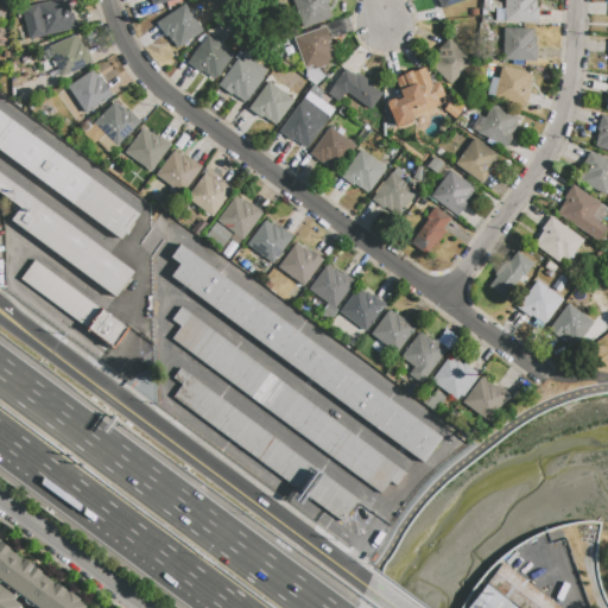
[(21,8),(55,0),(65,0),(68,5),(69,5),(71,14),(74,13),(77,27),(29,39),(21,8)]
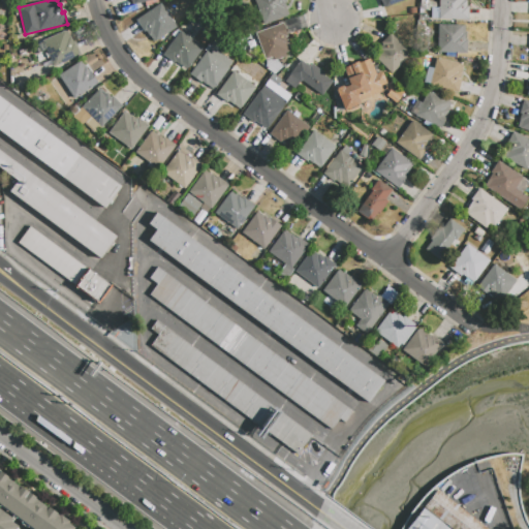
[(285,0),(286,1),(284,2),(289,16),(263,25),(254,0),(285,0)]
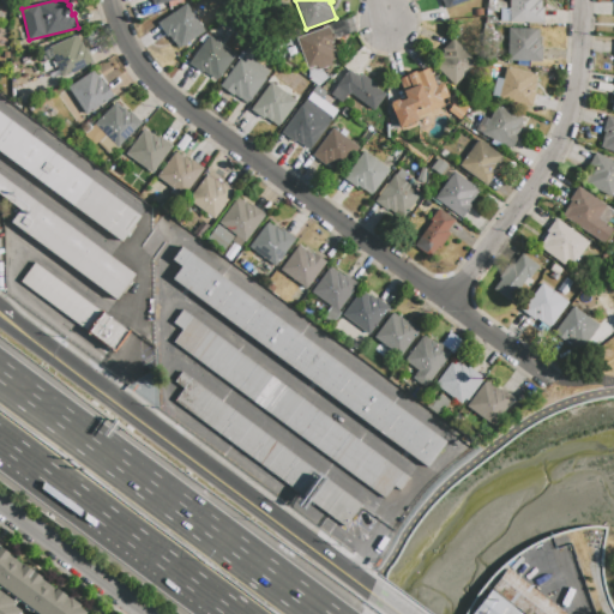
[(471,0),(446,10),(443,1),(441,2),(440,0),(471,0)]
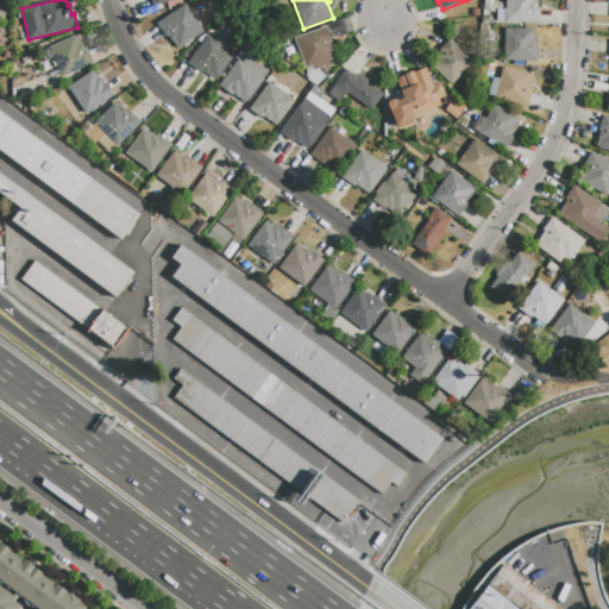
[(504,0),(537,0),(537,7),(539,7),(538,23),(504,23),(504,0)]
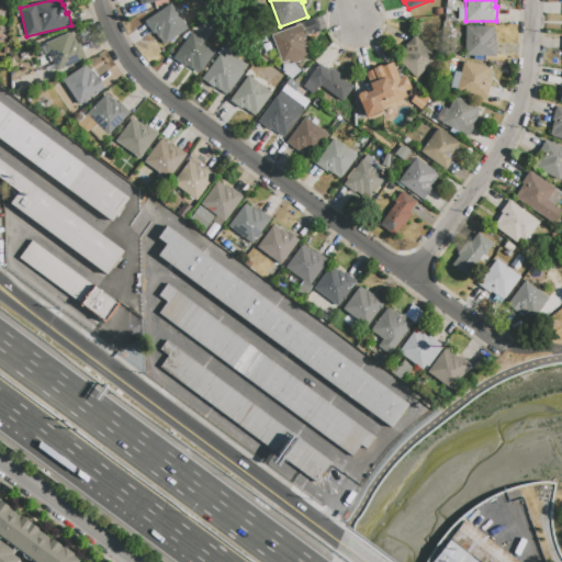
[(171,4),(188,30),(164,45),(155,32),(153,34),(145,21),(171,4)]
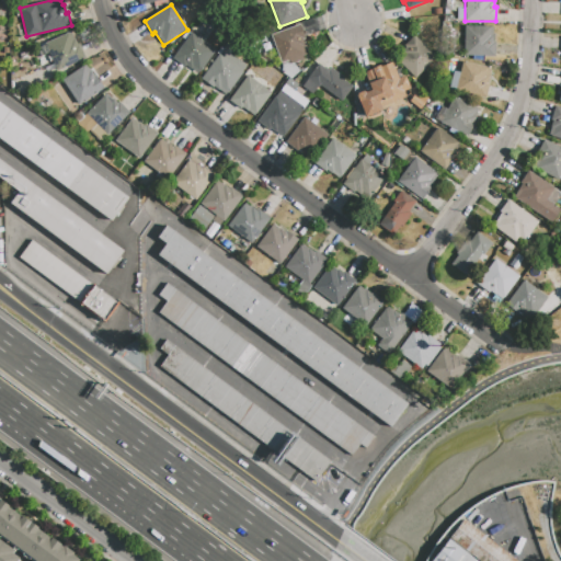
[(300,25),(310,54),(304,55),(305,59),(290,64),(289,60),(281,64),(271,35),(300,25)]
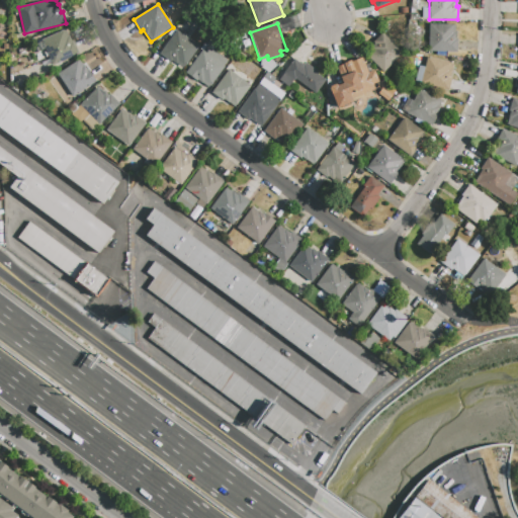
[(454,25),(454,33),(455,33),(455,38),(456,38),(456,53),(428,52),(429,24),(454,25)]
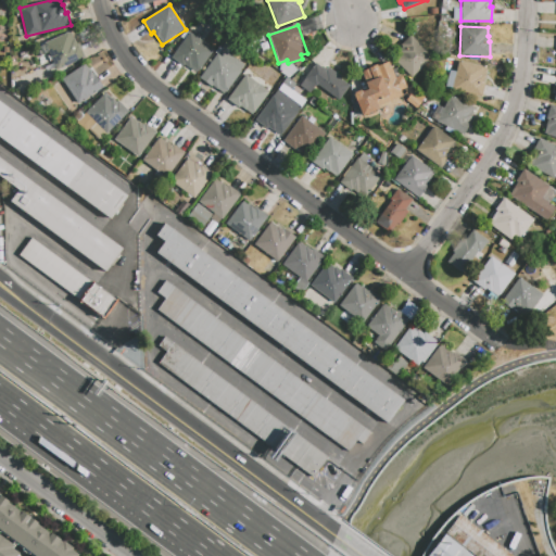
[(43,43),(70,32),(73,39),(74,38),(77,45),(78,45),(84,58),(57,71),(43,43)]
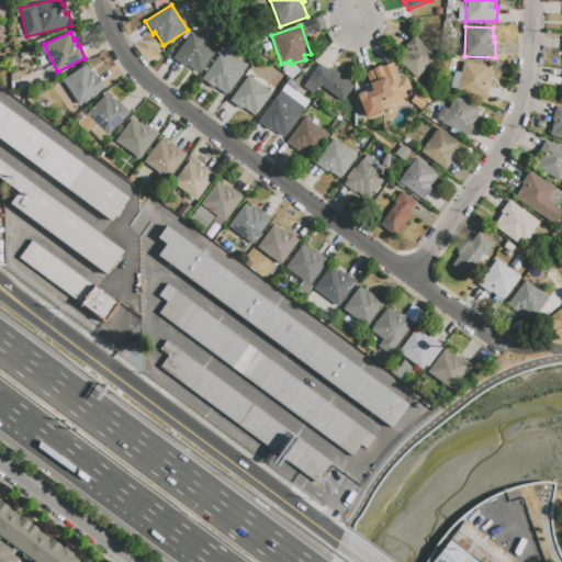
[(216,52),(199,74),(187,65),(186,67),(172,57),(191,33),(216,52)]
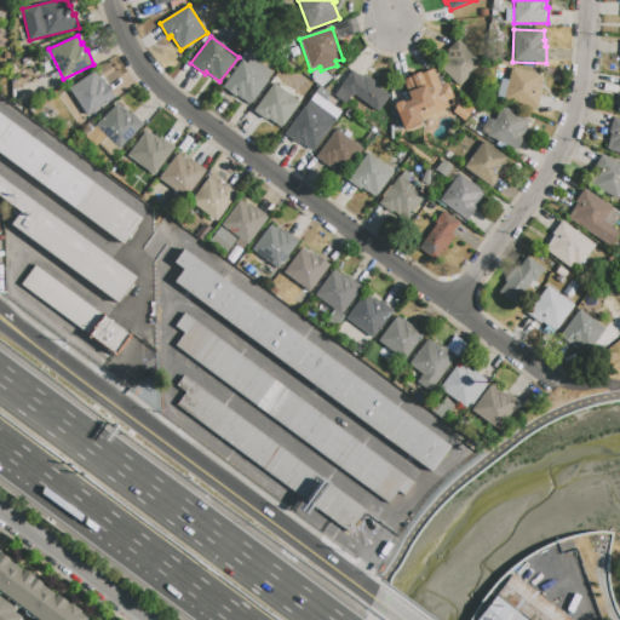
[(458,87),(438,68),(447,61),(443,57),(448,52),(446,51),(457,39),(482,63),(458,87)]
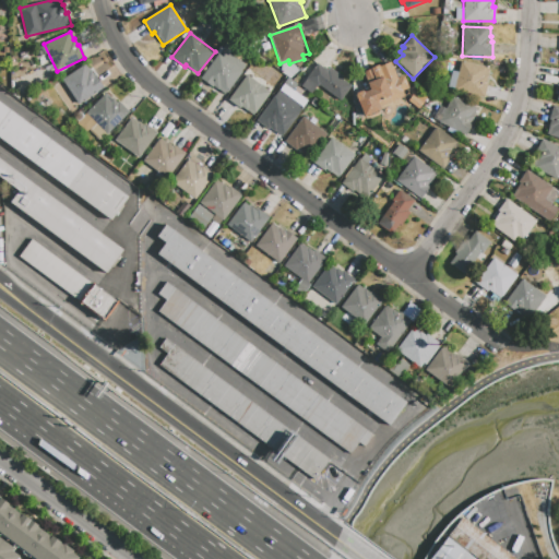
[(226,95),(213,85),(212,87),(200,79),(223,48),(247,67),(226,95)]
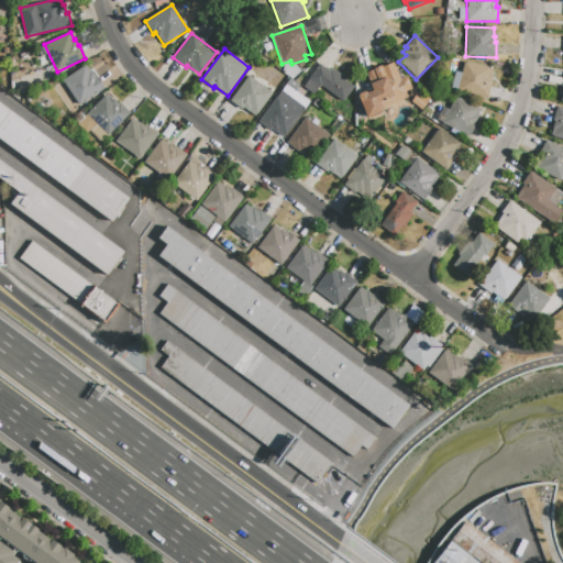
[(464,62),(493,68),(488,85),(490,85),(487,98),(451,89),(455,72),(461,73),(464,62)]
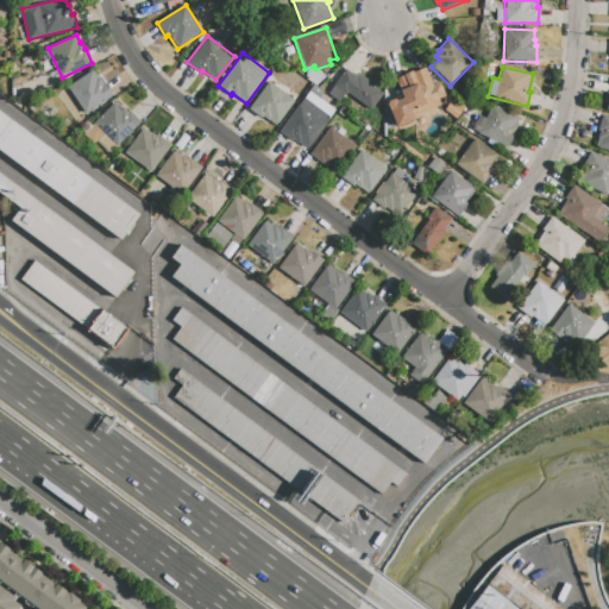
[(425,68),(432,86),(440,82),(446,96),(438,100),(441,107),(414,118),(414,120),(410,121),(412,123),(402,126),(401,125),(396,127),(387,105),(388,101),(394,99),(396,100),(403,98),(395,79),(413,71),(413,73),(425,68)]
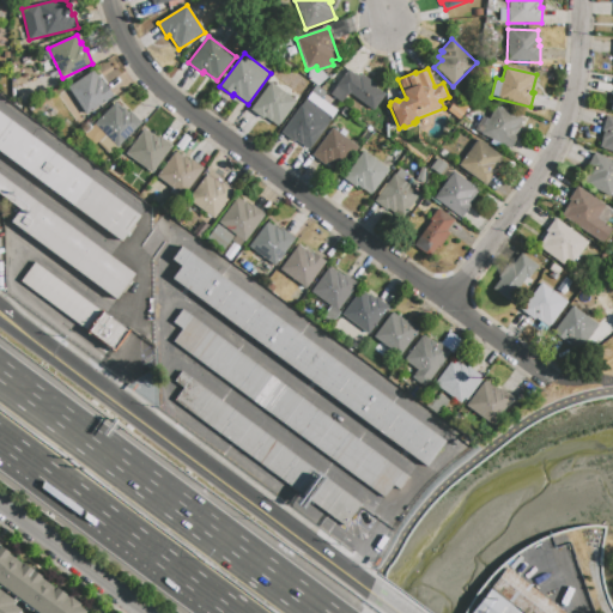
[(347,70),(359,78),(362,74),(376,85),(375,87),(387,96),(376,113),(349,92),(341,103),(329,95),(347,70)]
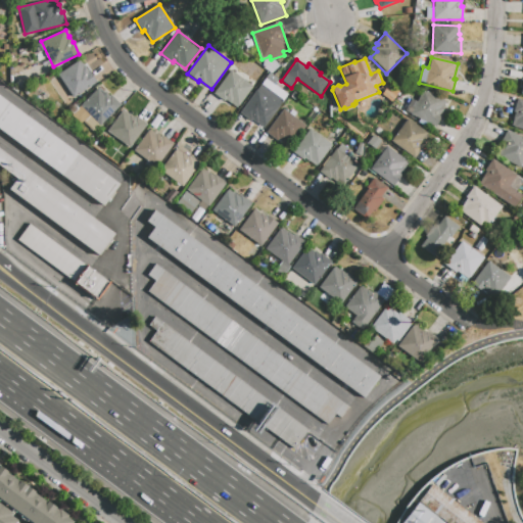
[(74,98),(58,75),(80,60),(85,66),(89,72),(97,83),(74,98)]
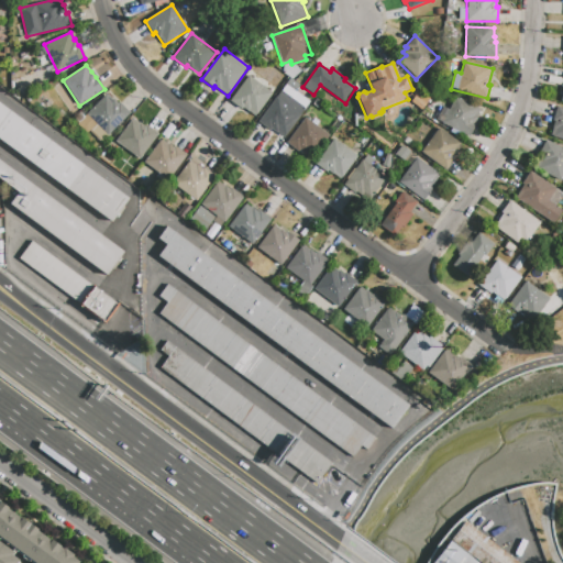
[(279,81),(272,76),(276,69),(284,75),(279,81)]
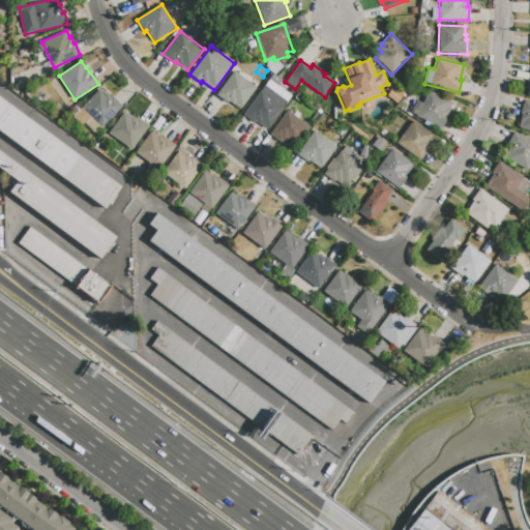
[(529,95),(528,95),(529,86),(529,82),(528,82),(528,81),(516,78),(517,70),(529,74),(529,95)]
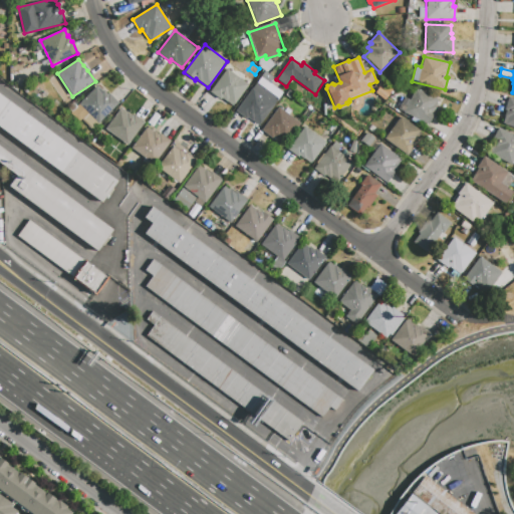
[(233,105),(226,100),(225,102),(210,91),(227,69),(248,85),(233,105)]
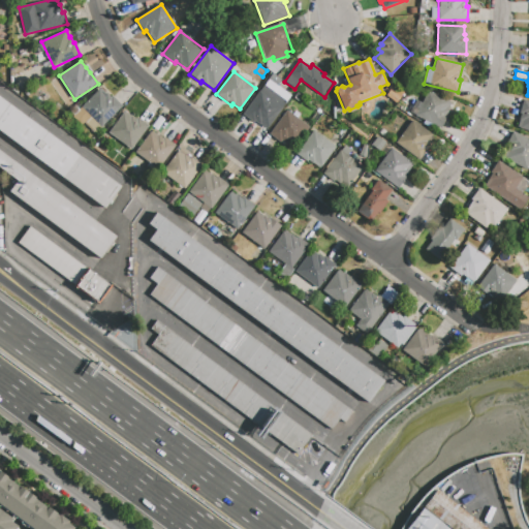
[(276,87),(268,81),(273,73),(281,80),(276,87)]
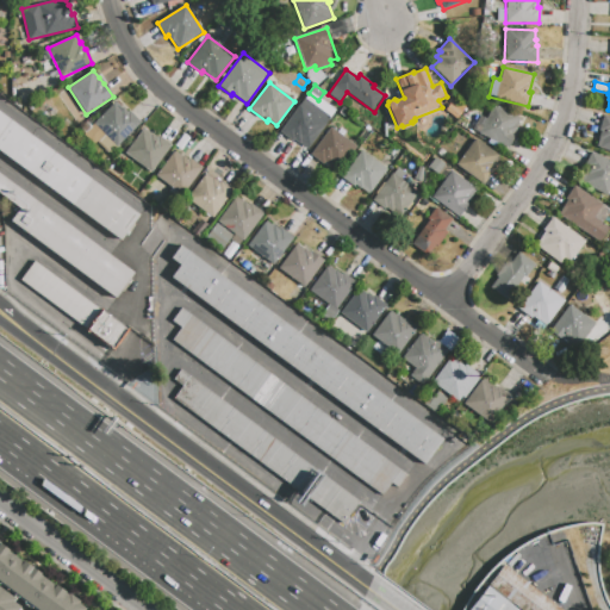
[(306,99),(331,118),(307,149),(294,139),(292,142),(280,132),(306,99)]
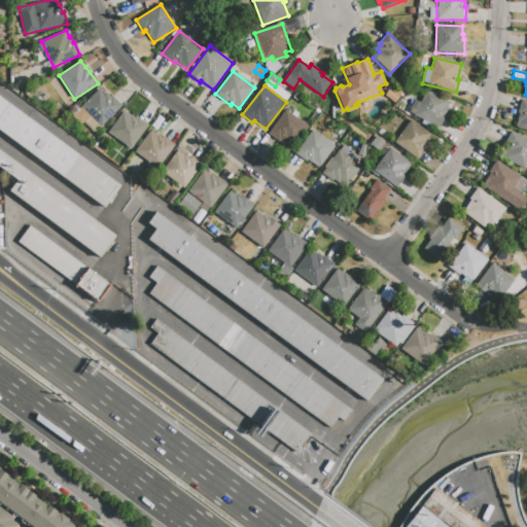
[(121,106),(101,127),(81,107),(100,89),(105,94),(106,93),(110,97),(111,96),(121,106)]
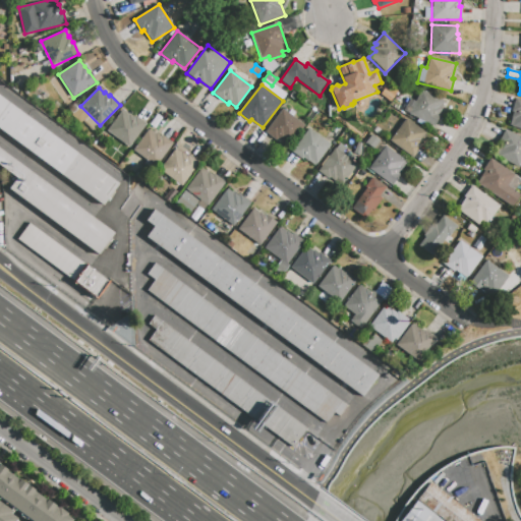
[(421,89),(445,101),(438,115),(440,116),(433,128),(403,113),(410,99),(415,101),(421,89)]
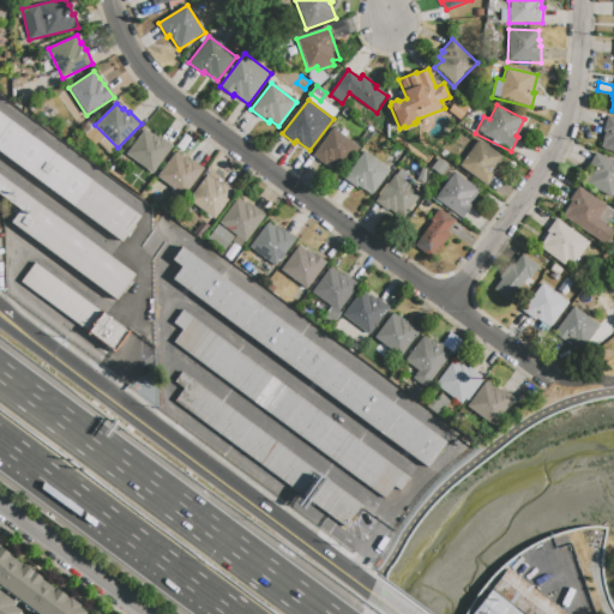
[(0,113),(12,122),(0,138),(0,113)]
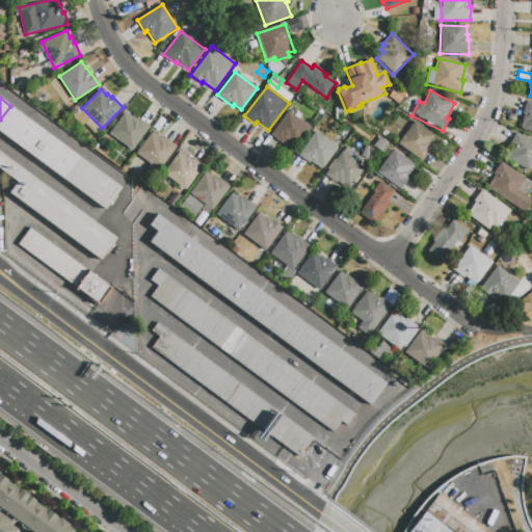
[(527,101),(531,102),(531,132),(521,129),(523,121),(522,121),(524,115),(522,114),(527,101)]
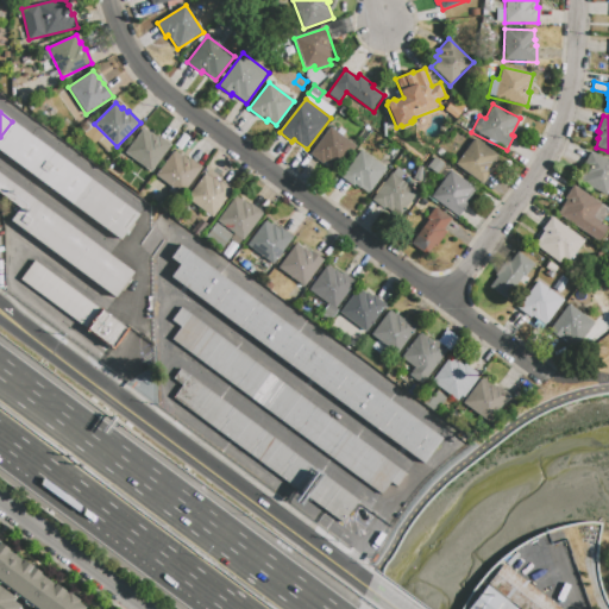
[(0,137),(0,151),(36,179),(55,154),(12,121),(0,137)]
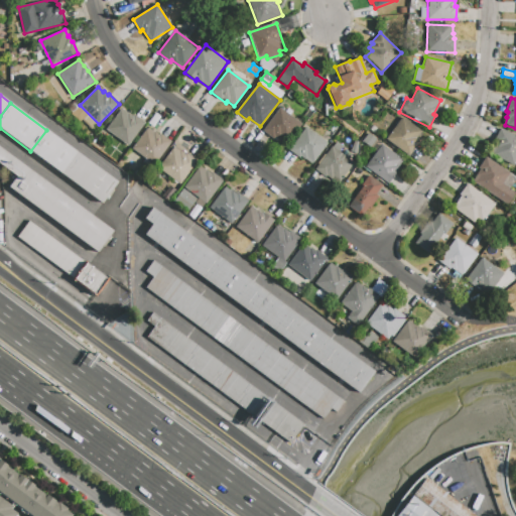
[(69,109),(73,104),(78,108),(73,113),(69,109)]
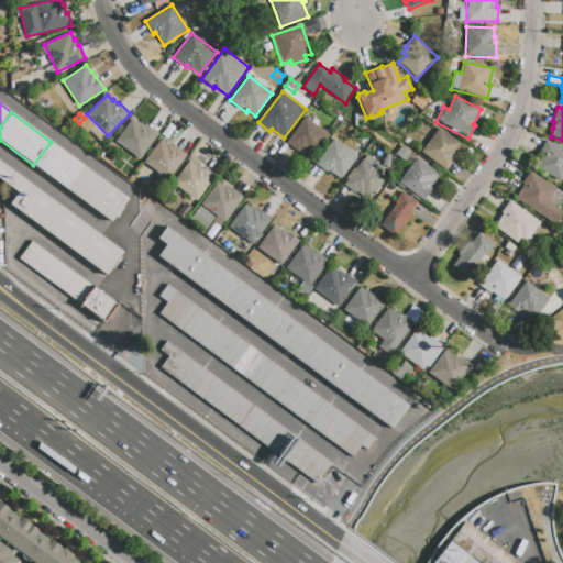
[(159,134),(140,159),(116,141),(132,118),(140,123),(140,122),(145,127),(146,125),(159,134)]
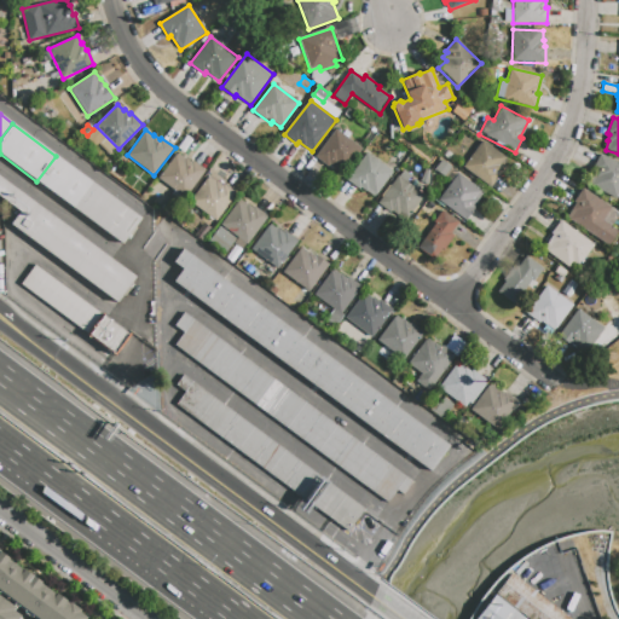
[(362,149),(342,174),(329,165),(328,167),(316,157),(336,129),(362,149)]
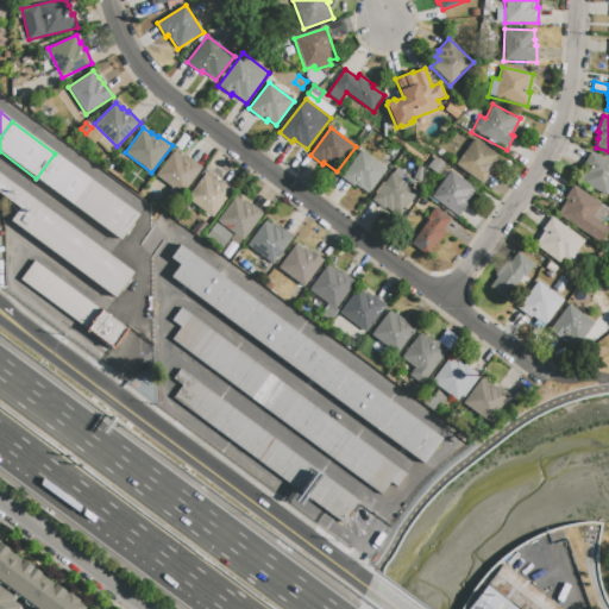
[(87,138),(93,132),(100,138),(93,144),(87,138)]
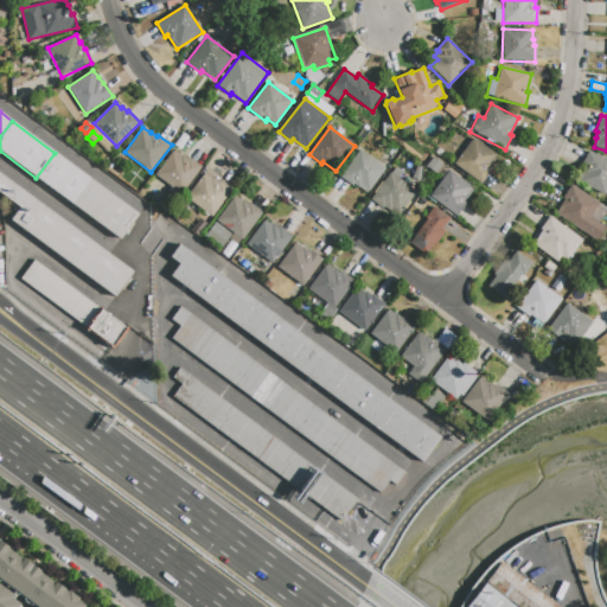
[(183,133),(189,136),(180,149),(174,146),(183,133)]
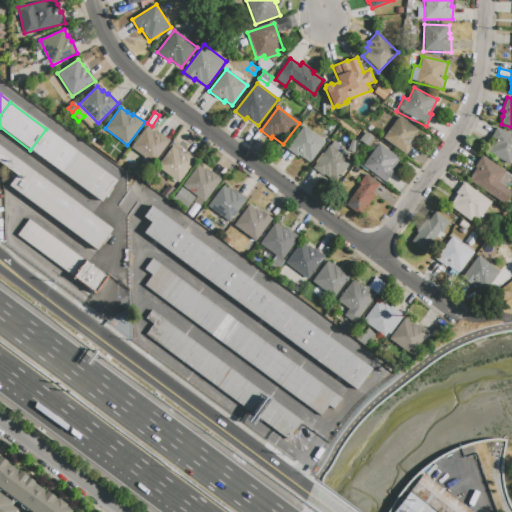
[(399,117),(420,132),(411,143),(413,145),(405,155),(383,138),(399,117)]
